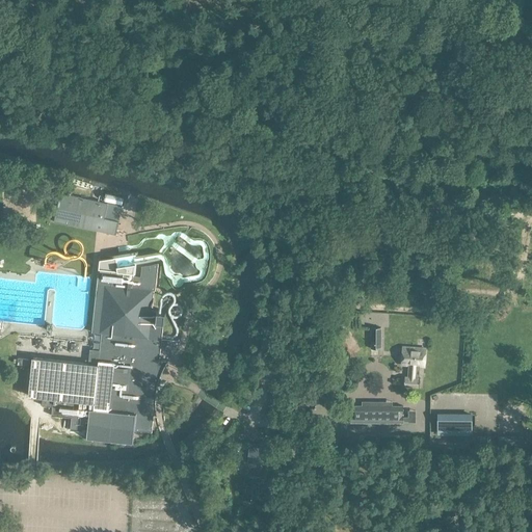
[(105,217),(108,203),(60,192),(54,221),(116,235),(120,220),(105,217)]
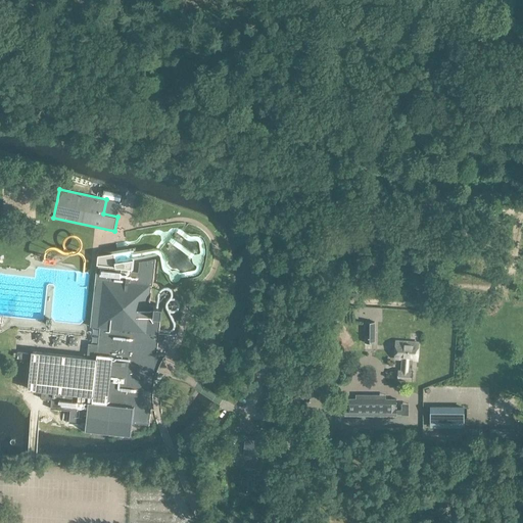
[(121,202),(106,199),(103,214),(117,217),(121,202)]
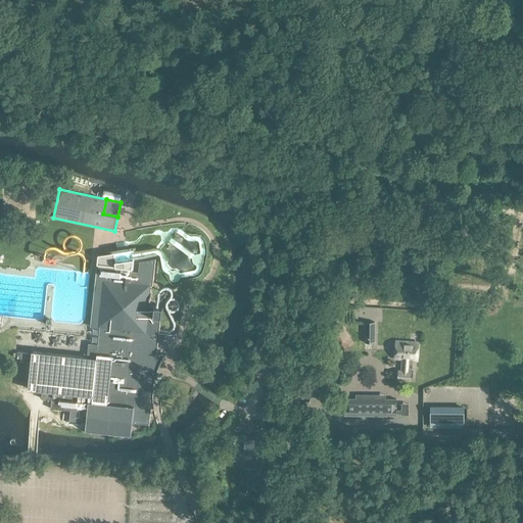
[(10,344),(10,348),(11,352),(13,355),(16,358),(19,359),(32,360),(29,389),(42,390),(41,398),(51,399),(51,409),(72,411),(70,421),(86,422),(85,431),(132,436),(133,431),(132,431),(132,423),(149,425),(151,408),(153,408),(153,409),(154,409),(153,399),(153,389),(155,380),(157,379),(158,376),(158,374),(157,371),(155,369),(156,362),(162,360),(164,357),(165,353),(157,352),(162,306),(149,304),(151,285),(153,285),(155,258),(139,262),(140,262),(138,272),(132,271),(134,249),(98,255),(90,326),(98,327),(100,327),(98,344),(22,337),(18,337),(15,338),(12,341),(10,344)]
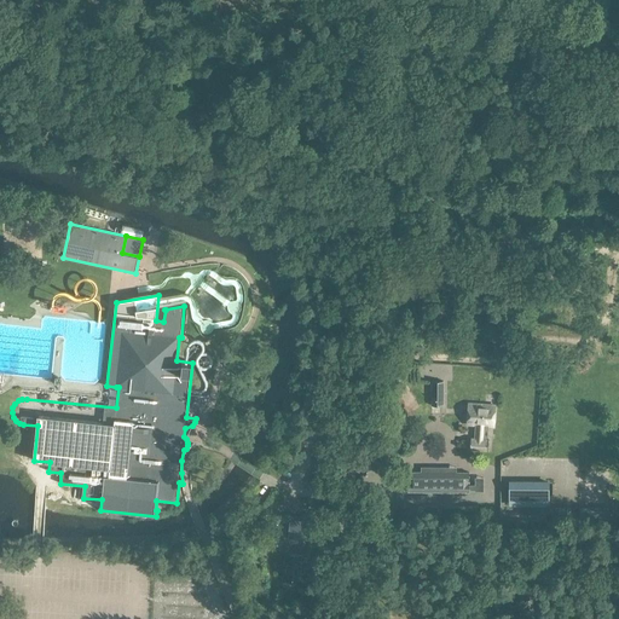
[(444,408),(444,381),(432,381),(431,406),(444,408)]
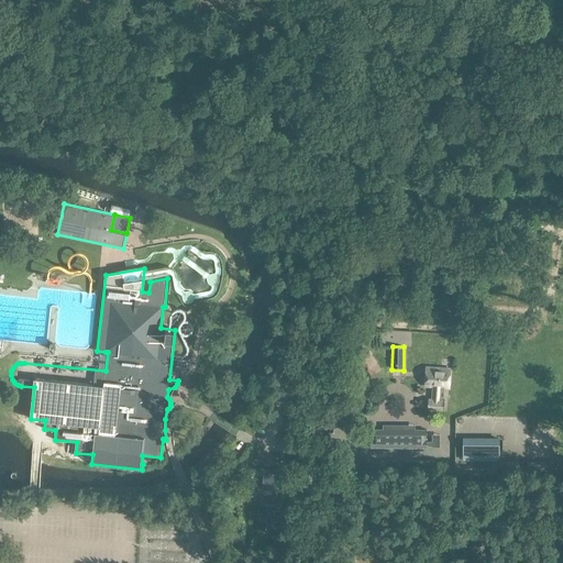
[(427,367),(426,387),(433,387),(433,399),(429,398),(428,408),(444,409),(444,399),(439,399),(440,387),(449,388),(450,368),(427,367)]
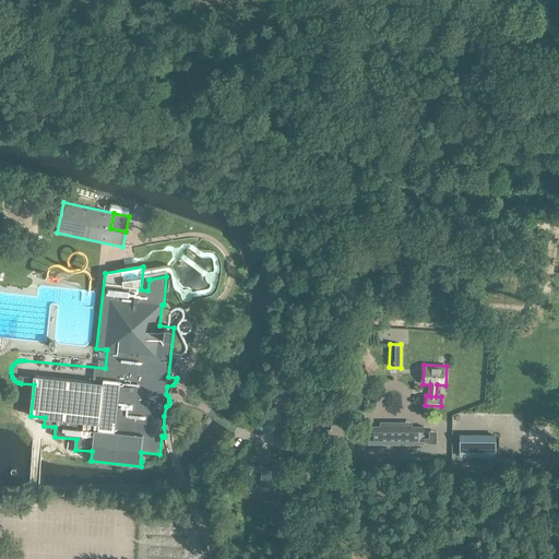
[(369,425),(368,443),(424,444),(424,426),(412,426),(402,426),(380,426),(369,425)]
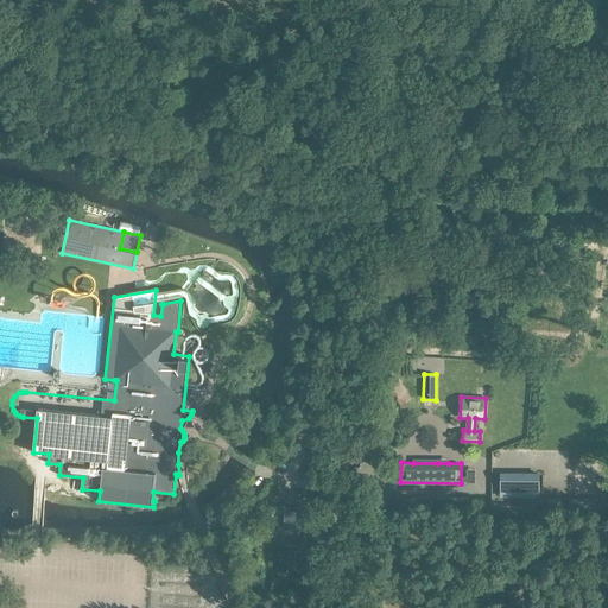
[(539,474),(501,474),(501,495),(539,495),(539,474)]
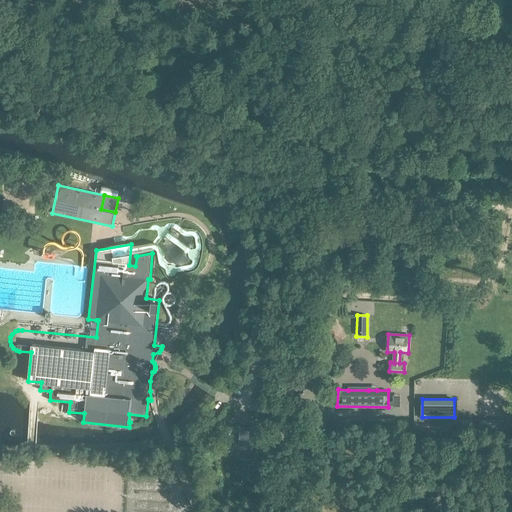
[(253,441),(254,428),(240,427),(239,439),(244,440),(253,441)]
